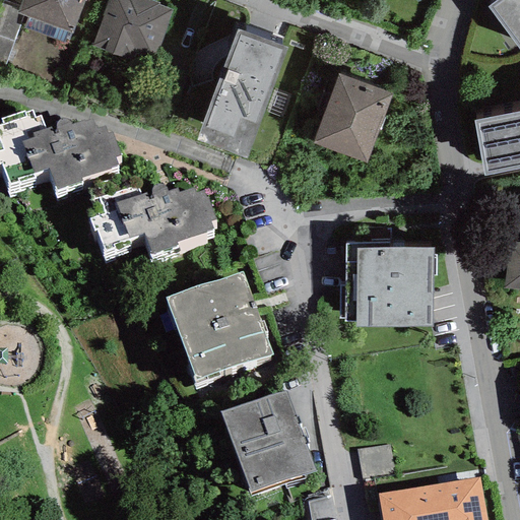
[(84,0),(21,0),(17,9),(16,12),(22,14),(72,34),(84,0)]
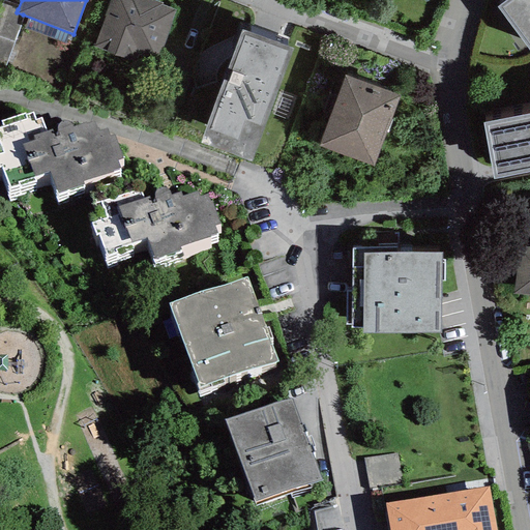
[(110,0),(92,47),(136,63),(139,56),(156,62),(175,11),(162,6),(163,4),(151,0),(110,0)]
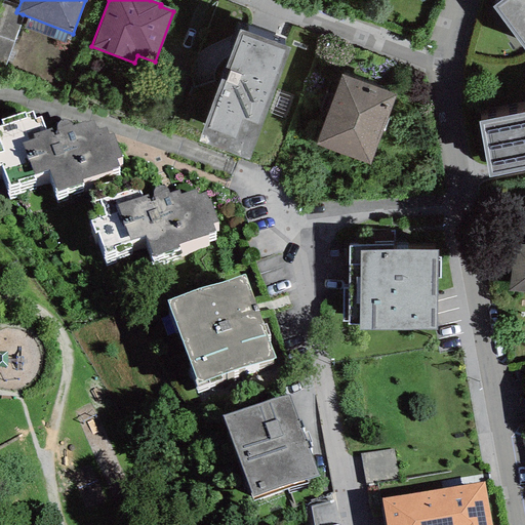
[(524,0),(502,0),(492,8),(524,51),(524,0)]
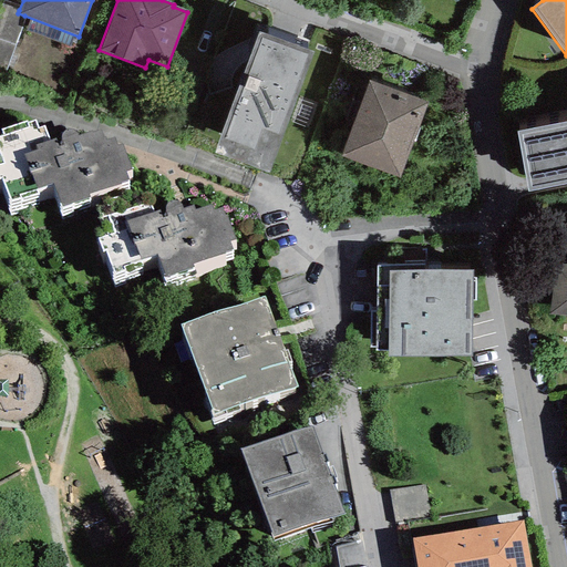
[(0,71),(4,73),(24,16),(18,13),(19,10),(1,4),(0,7),(0,71)]
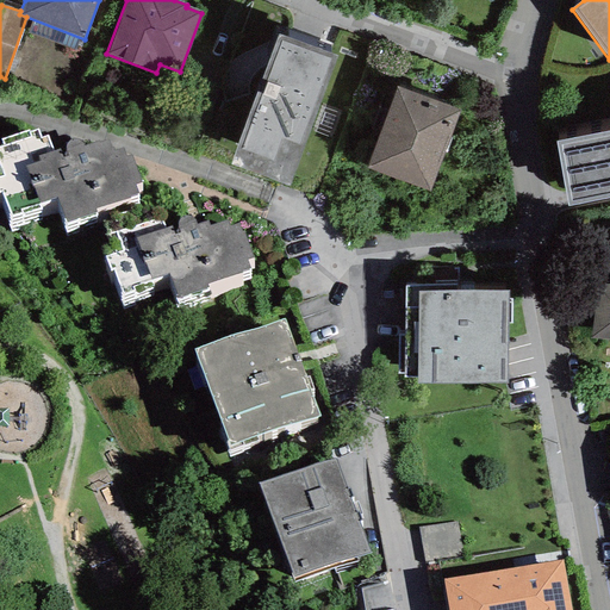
[(337,57),(279,35),(230,166),(288,188),(337,57)]
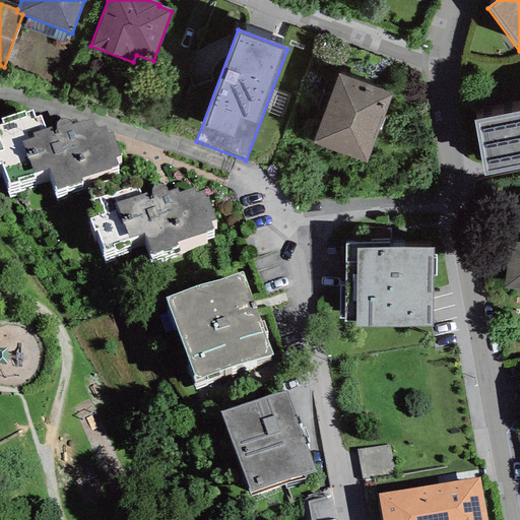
[(392,94),(337,74),(313,142),(367,163),(392,94)]
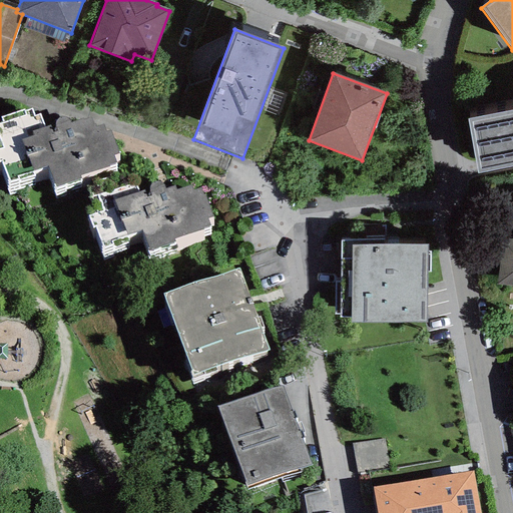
[(108,165),(116,162),(113,155),(119,153),(110,130),(106,132),(103,124),(95,127),(94,124),(93,125),(90,117),(83,120),(83,118),(70,123),(70,121),(69,120),(67,118),(64,116),(61,117),(58,118),(55,120),(55,124),(55,126),(57,131),(53,132),(50,125),(44,127),(39,114),(33,116),(31,109),(24,111),(24,109),(1,117),(3,122),(0,122),(0,161),(2,161),(9,182),(18,179),(19,181),(34,175),(32,171),(47,166),(55,188),(81,178),(80,176),(108,166),(108,165)]
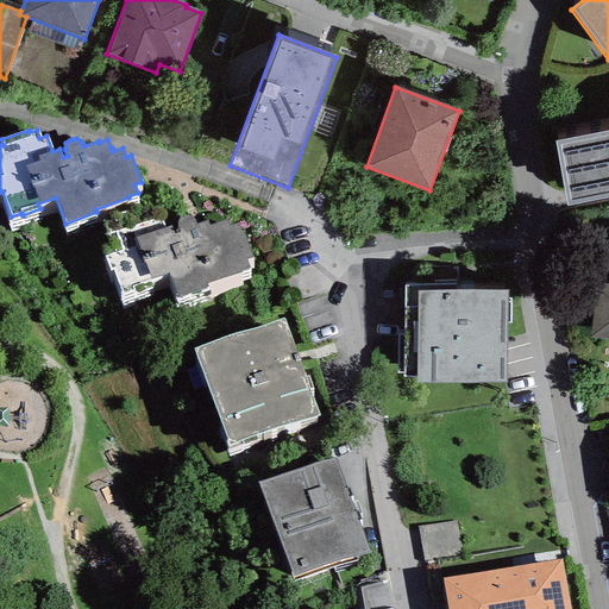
[(608,130),(556,140),(567,207),(608,199),(608,130)]
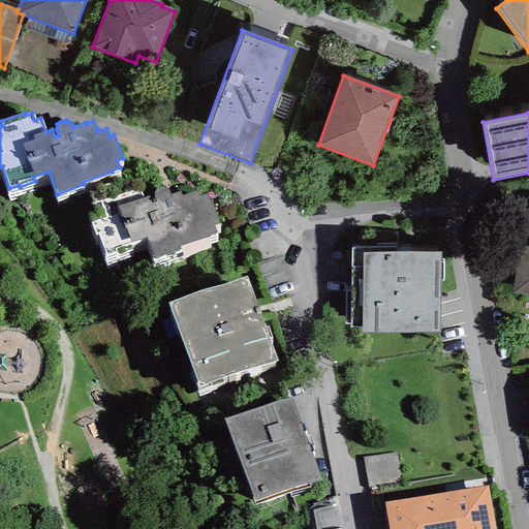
[(210,235),(217,232),(214,225),(220,223),(212,200),(210,200),(207,193),(198,196),(196,190),(182,195),(180,191),(170,194),(168,190),(166,188),(164,187),(162,187),(159,188),(156,189),(154,191),(153,194),(154,197),(155,199),(156,201),(151,204),(149,195),(143,197),(139,187),(94,203),(99,219),(91,222),(95,235),(98,234),(106,255),(116,252),(117,255),(133,249),(130,243),(146,237),(154,259),(181,250),(179,247),(210,236),(210,235)]
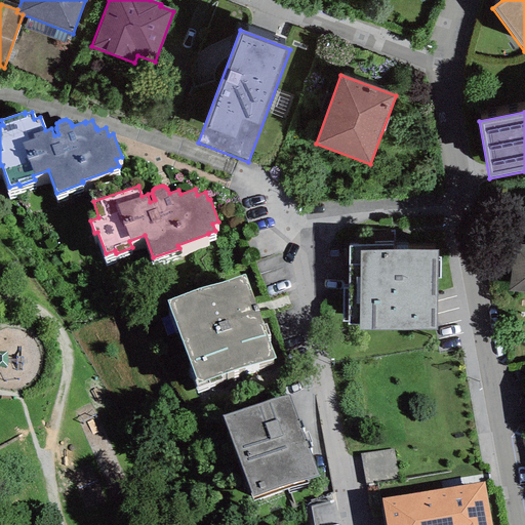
[(524,245),(514,244),(508,289),(524,291),(524,245)]
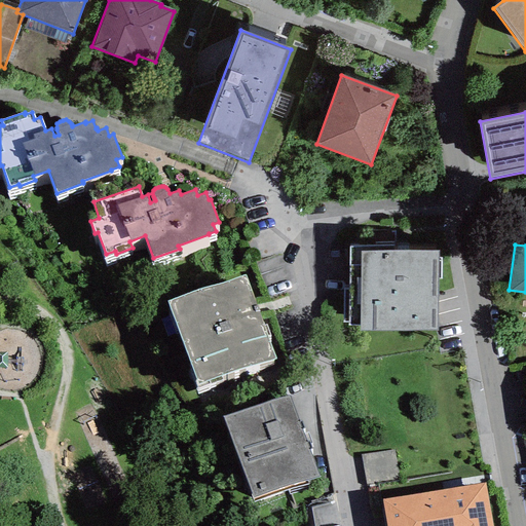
[(393,248),(349,247),(348,327),(361,327),(361,330),(438,331),(439,251),(393,251),(393,248)]
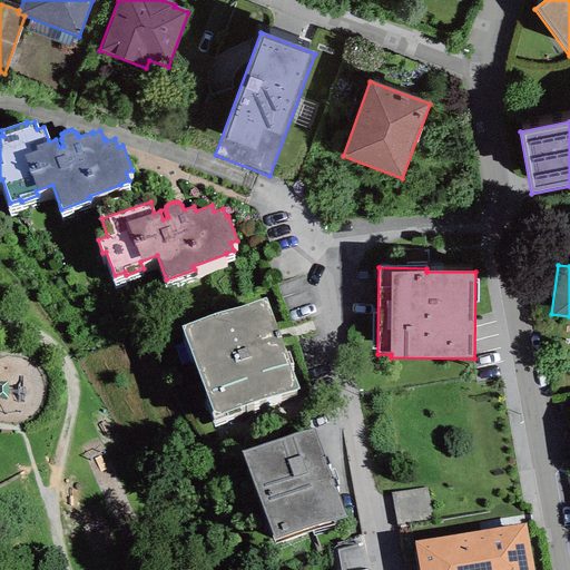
[(266,298),(182,327),(215,420),(298,390),(266,298)]
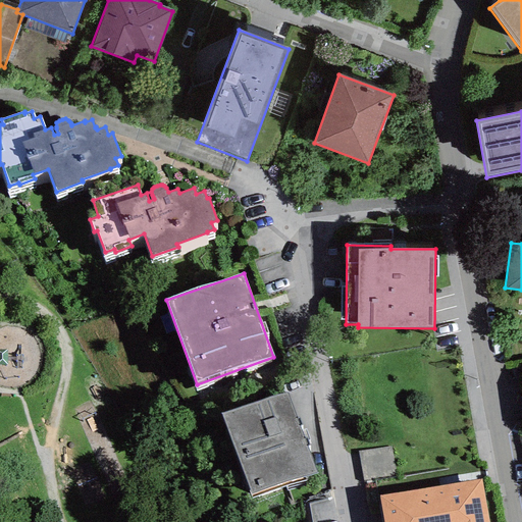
[(288,392),(222,415),(251,496),(316,473),(288,392)]
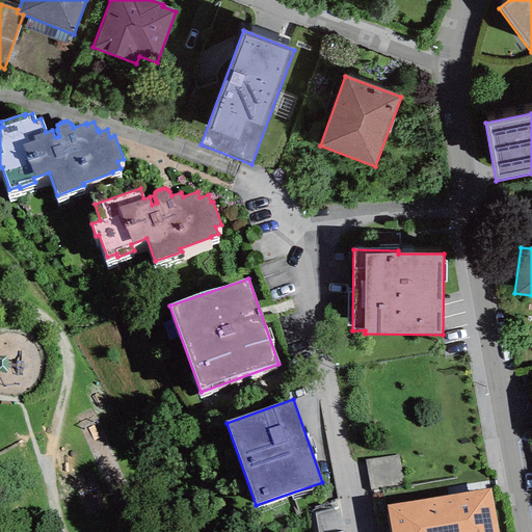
[(399,455),(365,461),(370,490),(403,484),(399,455)]
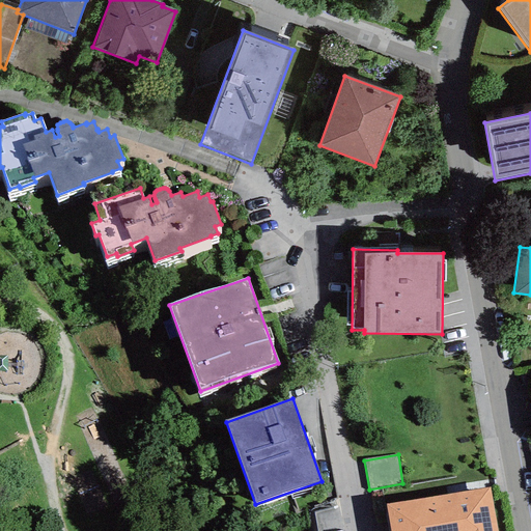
[(496,530),(488,486),(386,505),(390,530),(496,530)]
